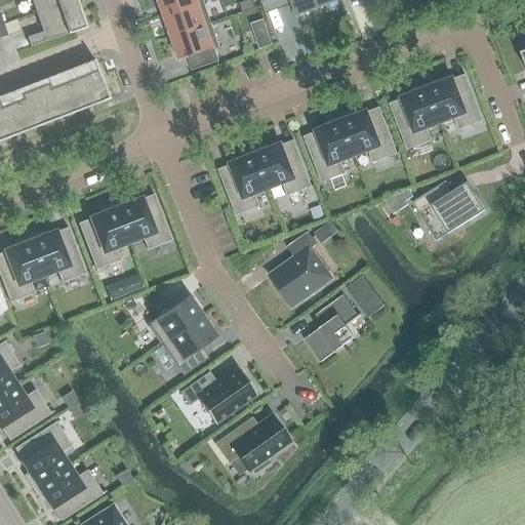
[(75,0),(74,0),(35,13),(41,33),(26,38),(29,47),(85,29),(75,0)]
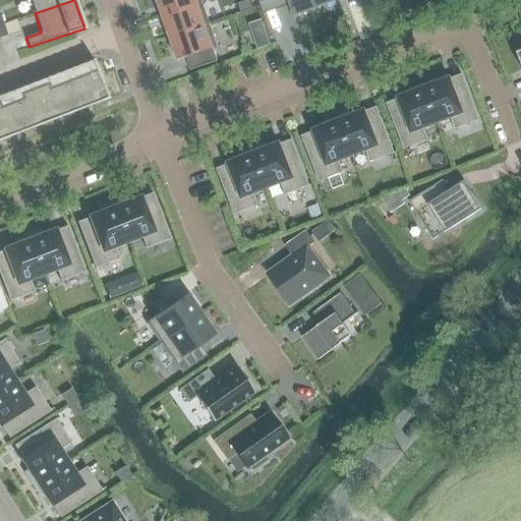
[(30,0),(35,13),(73,0),(30,0)]
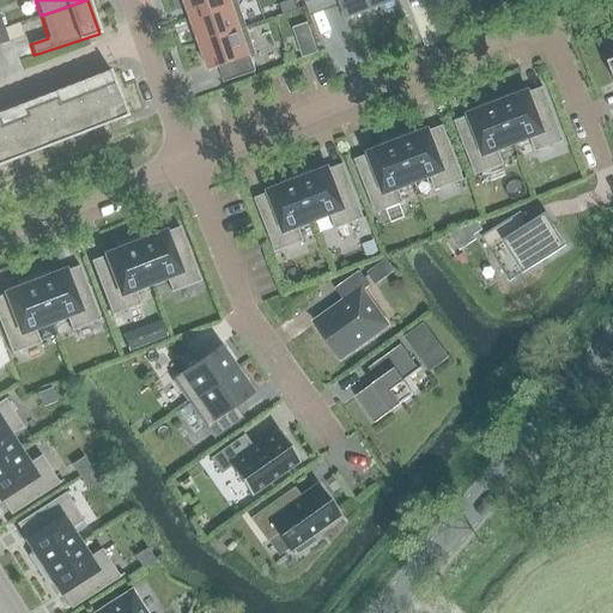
[(182,0),(189,18),(236,2),(235,0),(182,0)]
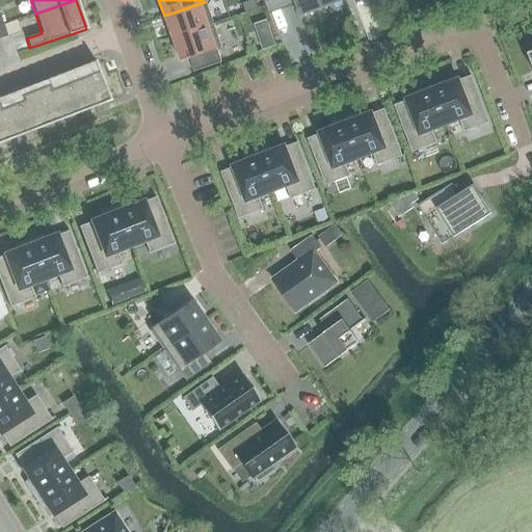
[(251,0),(241,4),(244,14),(257,9),(254,0),(251,0)]
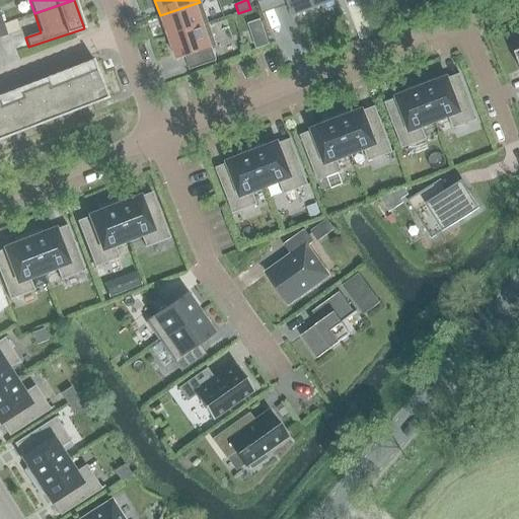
[(285,0),(292,16),(314,7),(311,0),(285,0)]
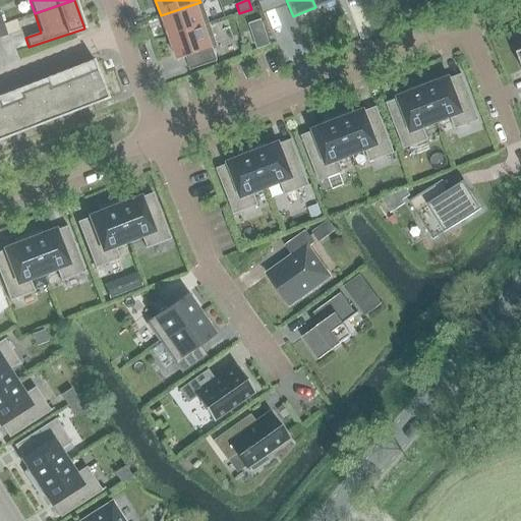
[(200,2),(161,15),(169,38),(209,24),(200,2)]
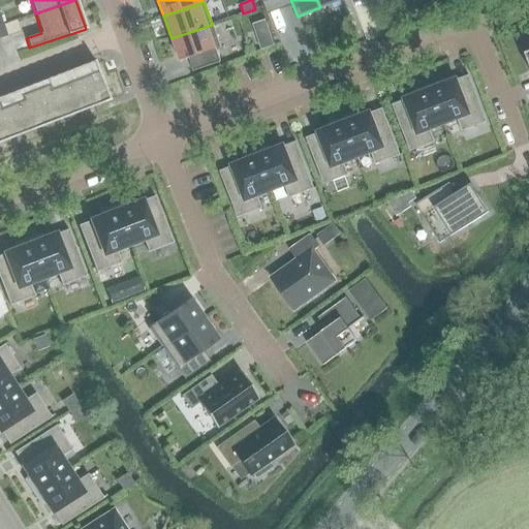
[(266,20),(253,23),(259,47),(272,43),(266,20)]
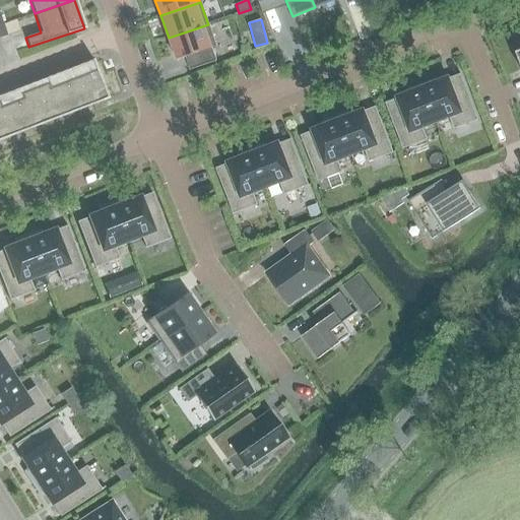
[(215,47),(208,24),(169,38),(176,60),(185,57),(189,70),(215,61),(211,48),(215,47)]
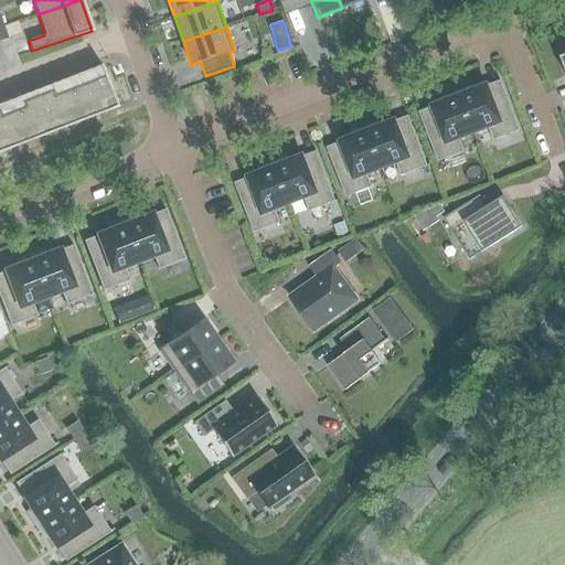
[(56,117),(61,128),(102,113),(97,100),(112,95),(105,76),(52,96),(50,91),(9,106),(11,112),(0,116),(0,138),(3,137),(8,149),(38,138),(33,126),(56,117)]
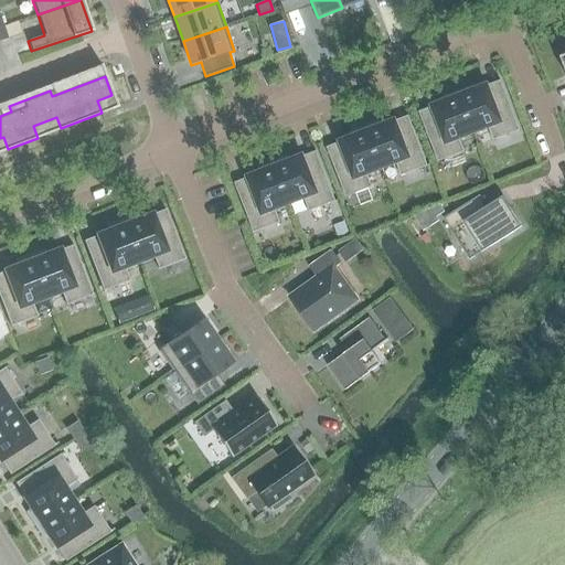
[(470,86),(456,92),(471,132),(487,127),(492,140),(516,131),(518,132),(519,131),(508,103),(493,107),(486,85),(475,89),(470,86)]
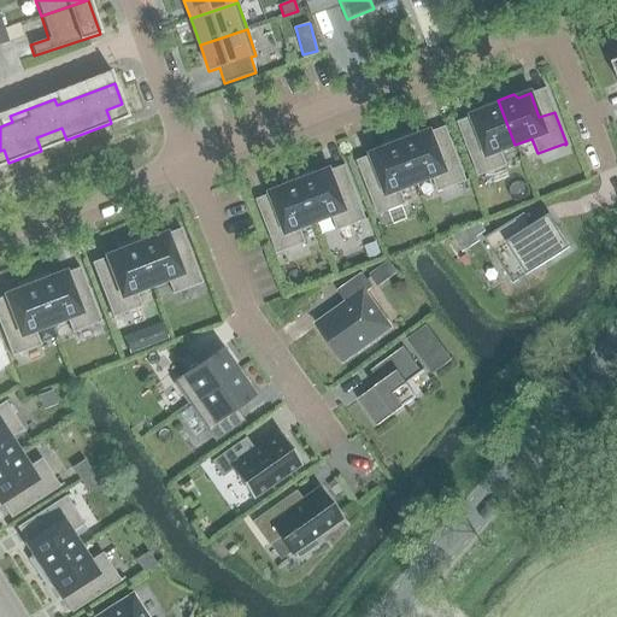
[(500,151),(515,145),(498,100),(482,106),(482,111),(471,116),(480,140),(465,146),(477,176),(505,165),(500,151)]
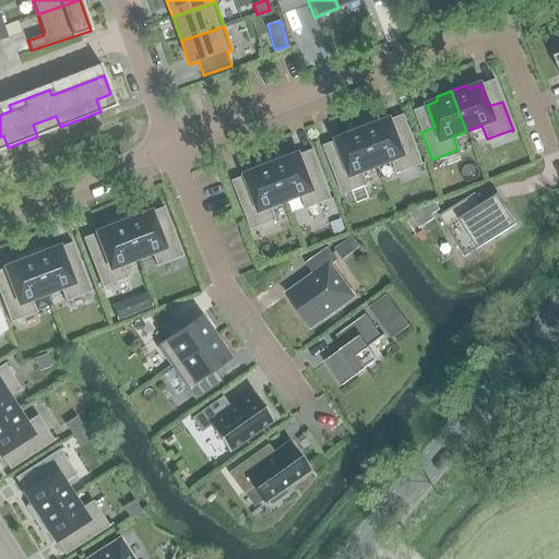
[(375,120),(360,126),(376,166),(391,161),(395,174),(421,164),(411,137),(397,142),(389,120),(378,123),(375,120)]
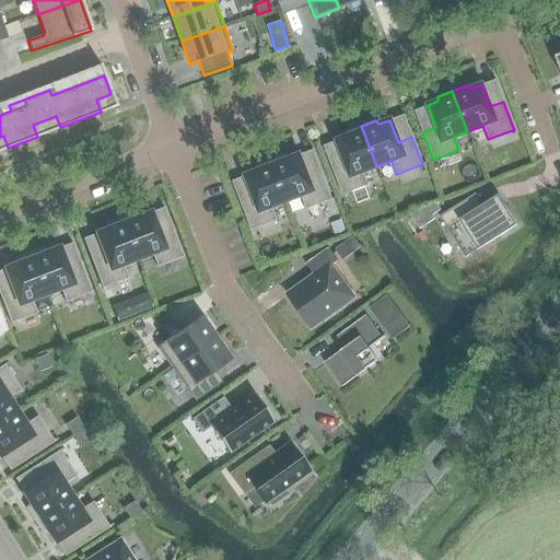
[(376,166),(361,126),(347,131),(347,137),(336,140),(345,162),(330,167),(341,196),(368,186),(362,172),(376,166)]
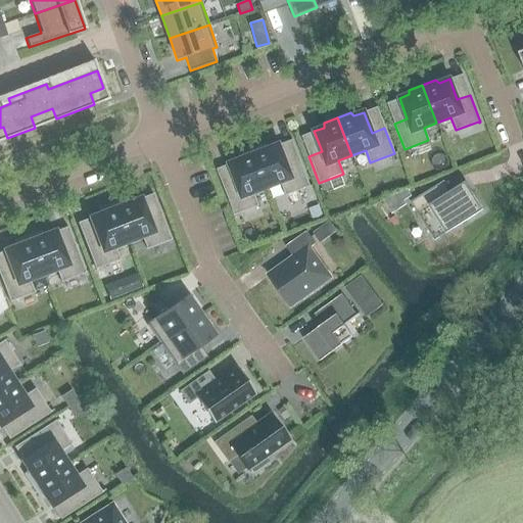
[(266,145),(252,150),(267,188),(280,183),(285,195),(310,186),(299,160),(286,165),(279,145),(269,148),(266,145)]
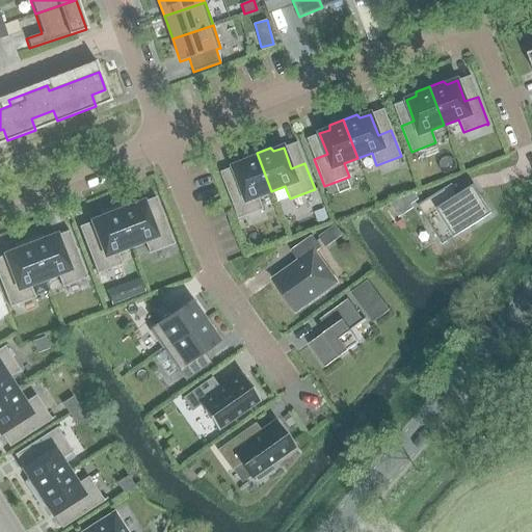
[(271,191),(257,153),(242,159),(242,163),(233,166),(241,187),(228,192),(238,220),(239,220),(239,218),(263,210),(258,196),(271,191)]
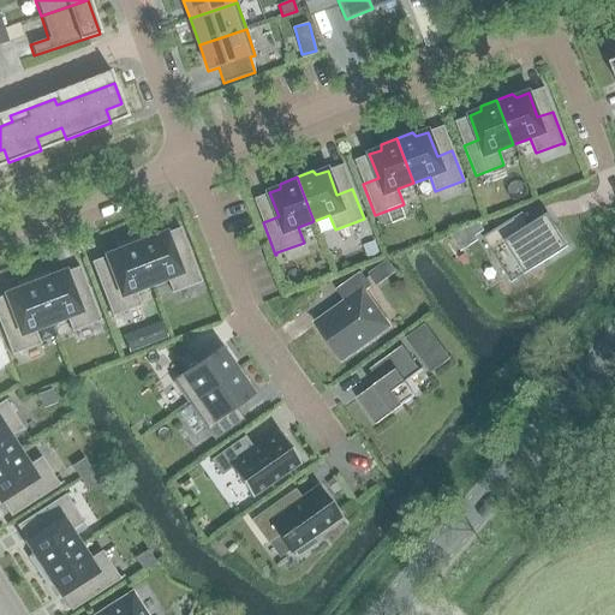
[(520,212),(478,232),(501,280),(562,250),(549,224),(538,228),(535,220),(526,225),(520,212)]
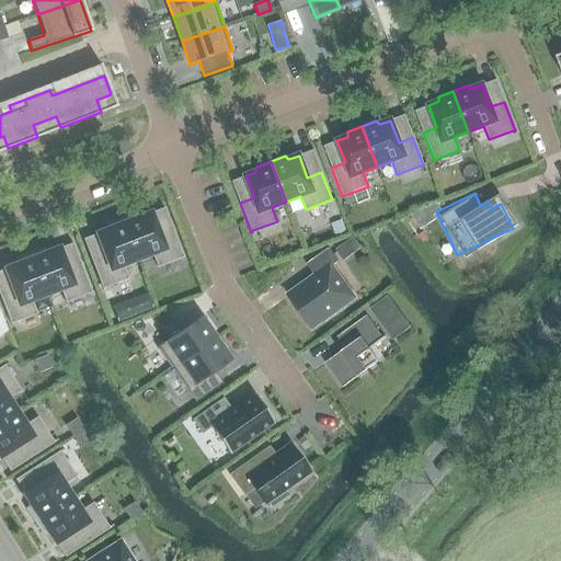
[(121,219),(137,259),(150,253),(156,267),(181,258),(181,260),(183,259),(171,229),(158,235),(149,213),(138,217),(136,214),(121,219)]
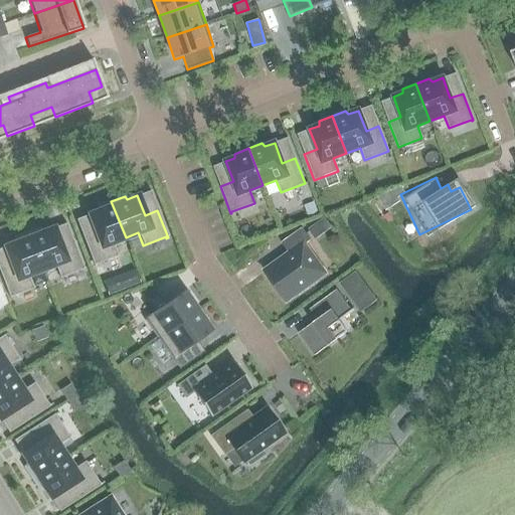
[(126,237),(111,201),(98,206),(98,210),(88,214),(96,234),(82,239),(93,265),(117,255),(112,243),(126,237)]
